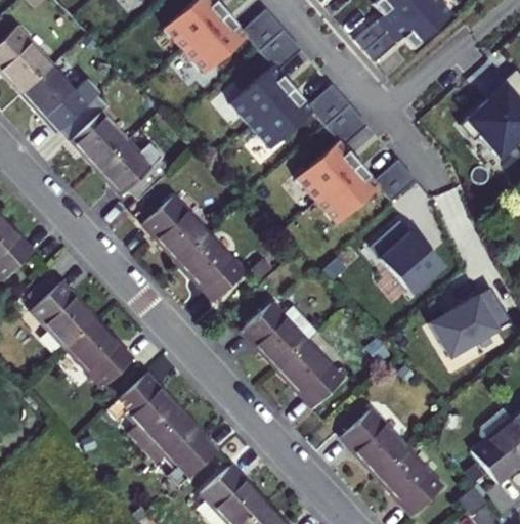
[(185,50),(228,12),(217,0),(195,0),(165,27),(185,50)]
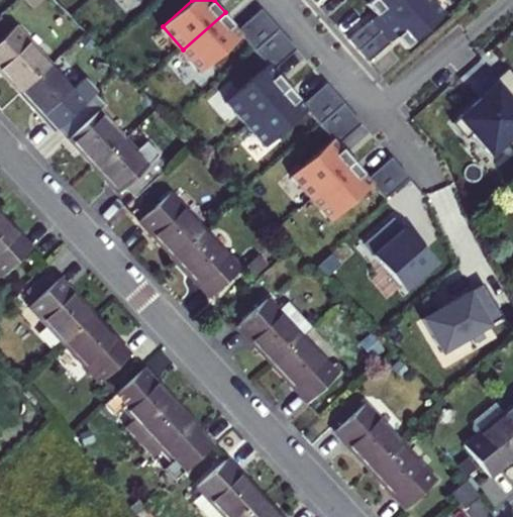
[(379,14),(351,38),(361,49),(418,0),(372,0),(369,3),(379,14)]
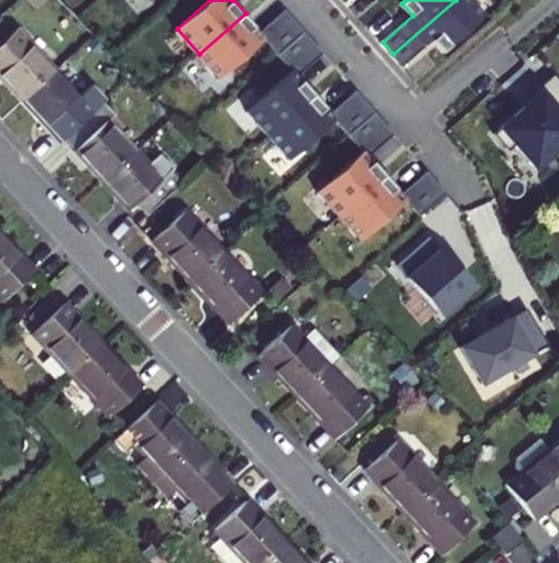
[(474,0),(456,0),(393,54),(404,67),(435,40),(446,52),(489,15),(474,0)]
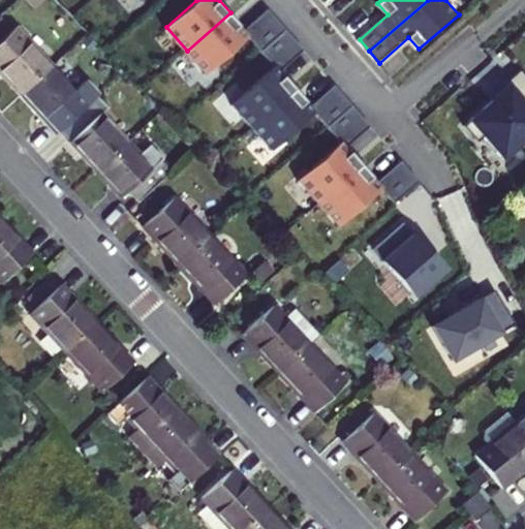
[(246,30),(230,12),(187,51),(208,74),(250,36),(263,51),(287,29),(270,8),(246,30)]
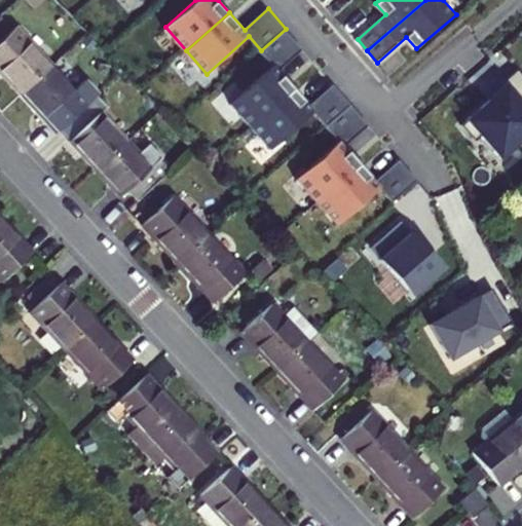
[(0,66),(21,88),(51,61),(15,22),(0,36),(0,66)]
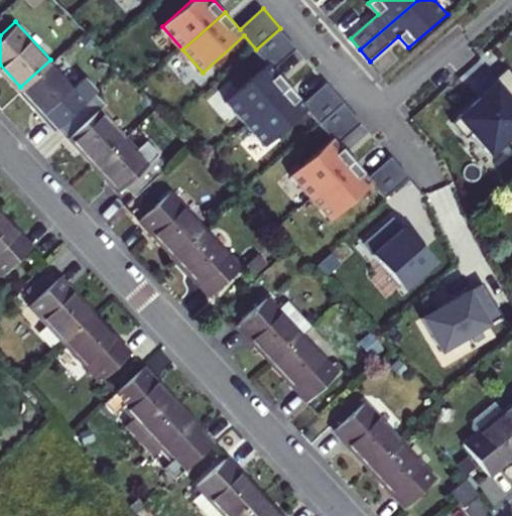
[(247,123),(289,86),(274,69),(298,48),(280,28),(256,49),(269,63),(227,100),(247,123)]
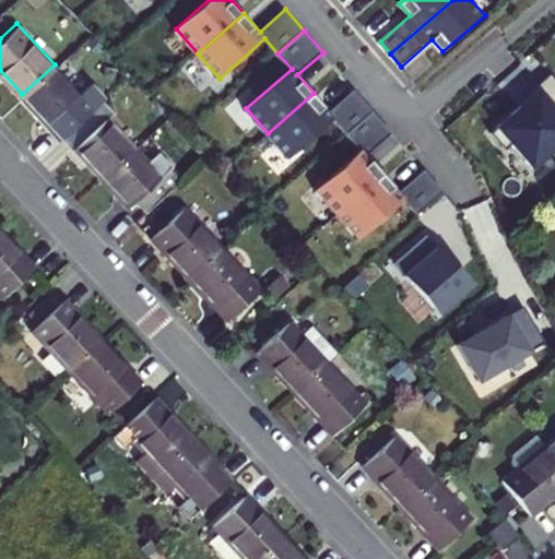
[(91,86),(82,94),(55,64),(22,94),(49,125),(54,120),(65,131),(91,108),(102,98),(91,86)]
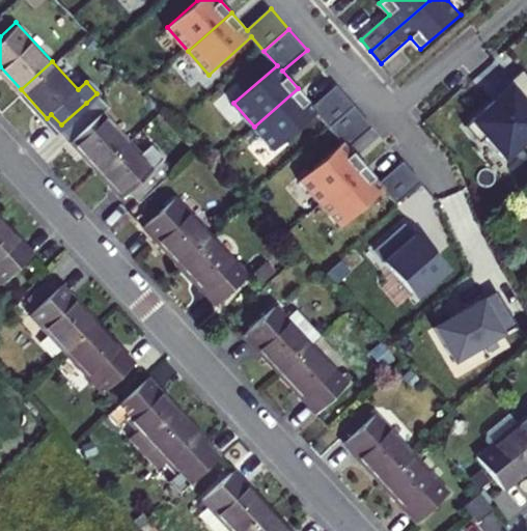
[(526,71),(524,68),(508,83),(511,86),(468,126),(481,141),(487,136),(507,159),(526,141),(526,71)]
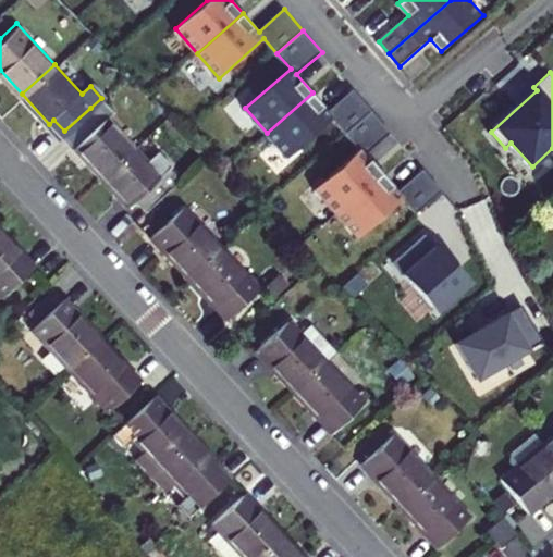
[(329,111),(312,93),(267,133),(290,158),(334,118),(347,133),(373,110),(355,89),(329,111)]
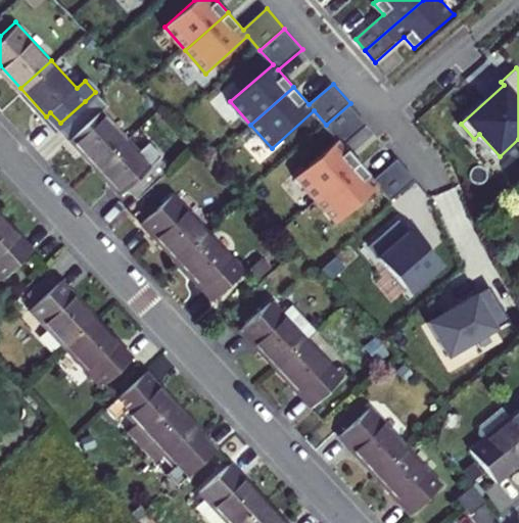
[(96,161),(126,135),(100,107),(105,103),(95,92),(85,101),(60,123),(96,161)]
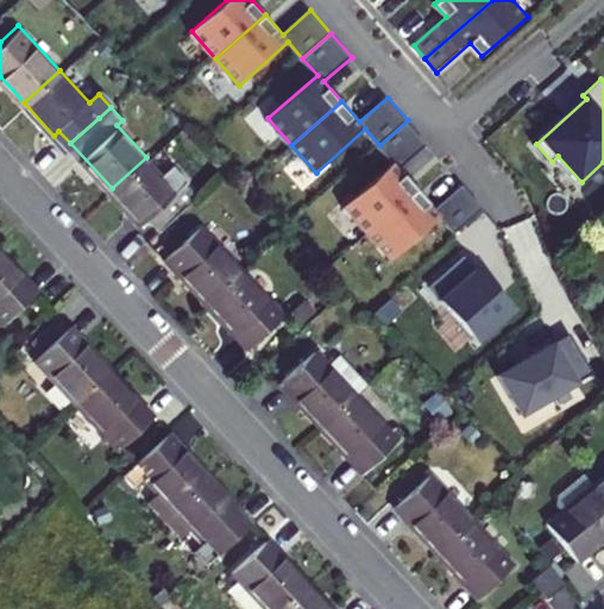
[(369,232),(419,188),(401,168),(428,144),(408,120),(379,145),(394,162),(345,205),(369,232)]
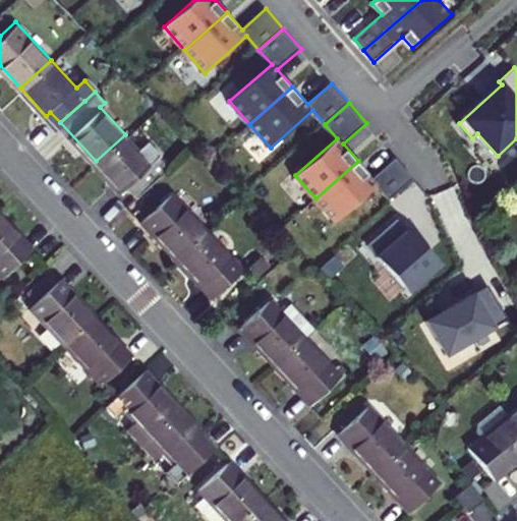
[(125,134),(96,161),(122,188),(125,186),(134,196),(167,167),(158,156),(160,154),(134,126),(125,134)]
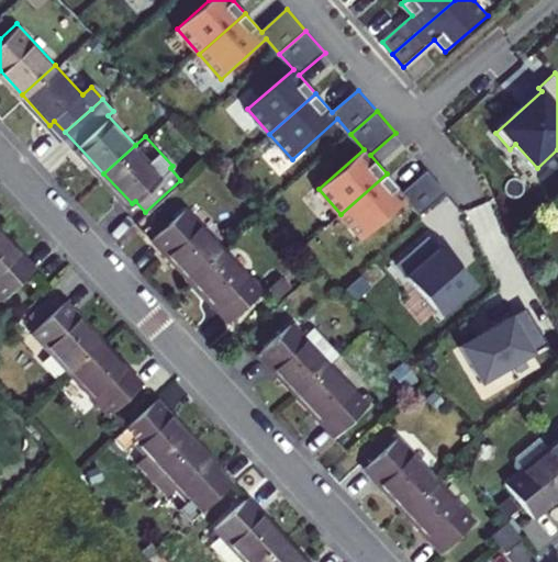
[(403,192),(387,173),(341,214),(363,239),(408,200),(421,215),(447,191),(428,170),(403,192)]
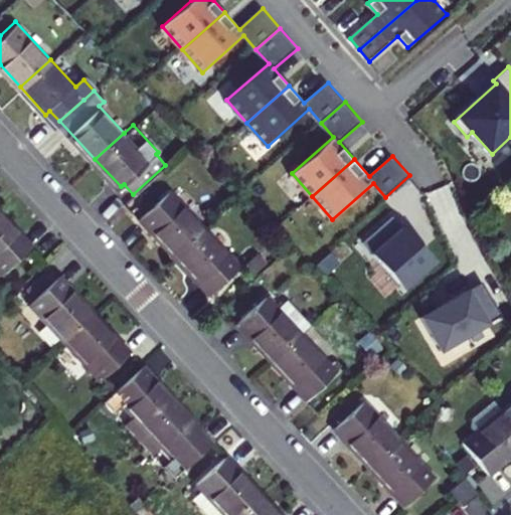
[(203,226),(169,189),(140,215),(174,252),(203,226)]
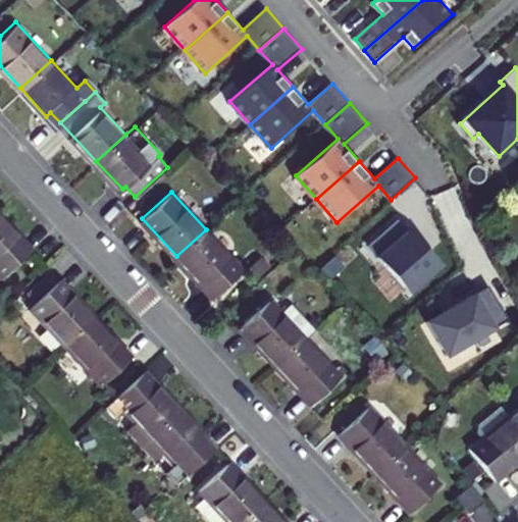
[(36,254),(0,215),(0,274),(6,281),(36,254)]
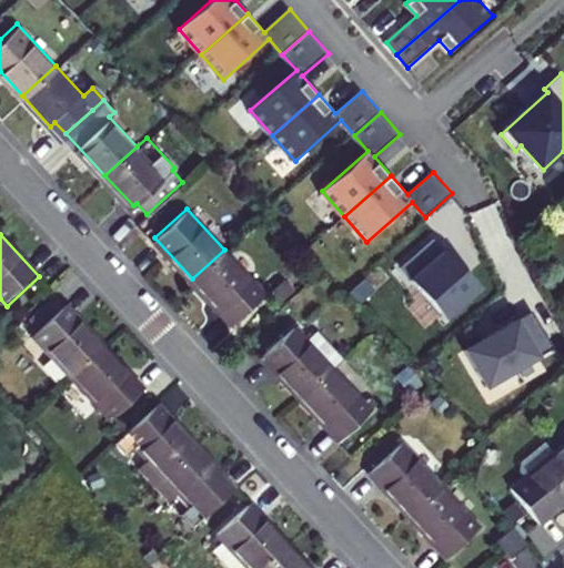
[(224,250),(192,279),(230,321),(263,291),(224,250)]
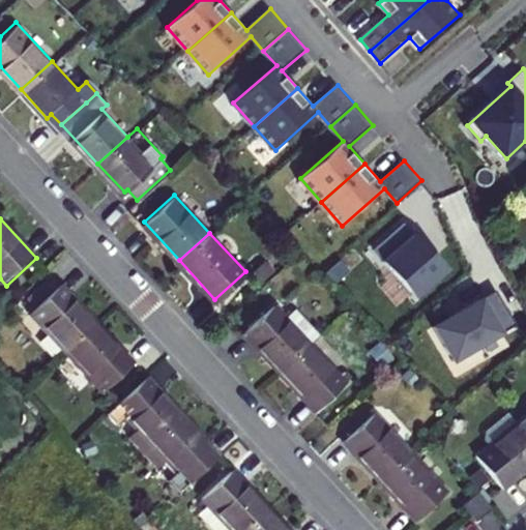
[(417,297),(450,269),(416,233),(385,261),(417,297)]
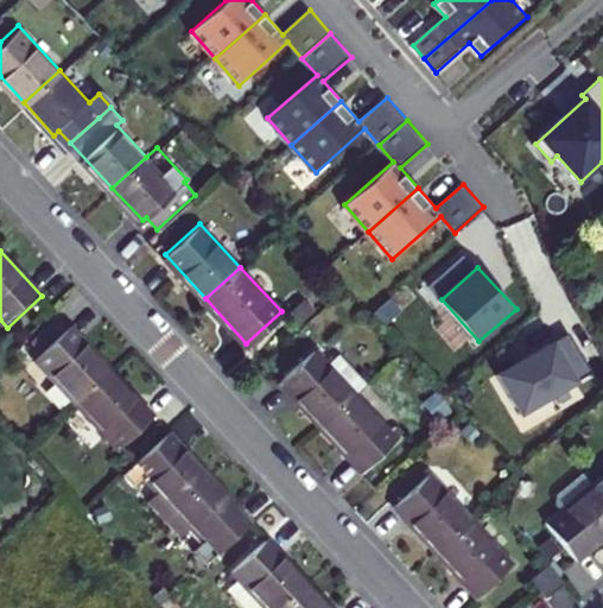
[(78,406),(113,374),(71,328),(37,361),(78,406)]
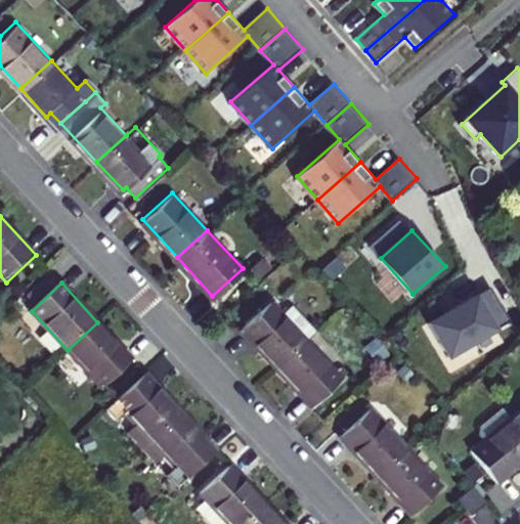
[(512,317),(490,285),(477,294),(474,290),(459,299),(462,304),(431,323),(452,356),(512,317)]
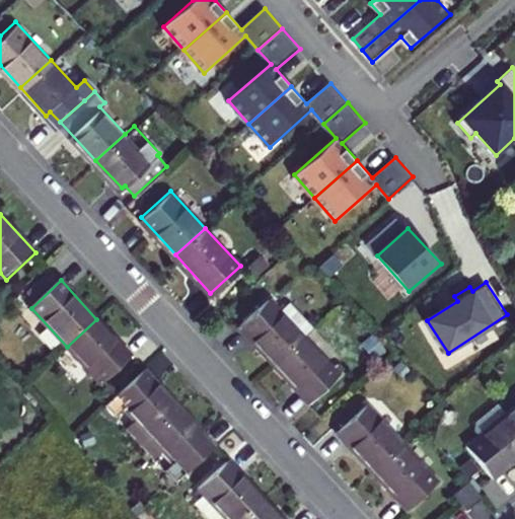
[(238,324),(274,363),(303,336),(312,326),(288,300),(279,309),(268,297),(238,324)]
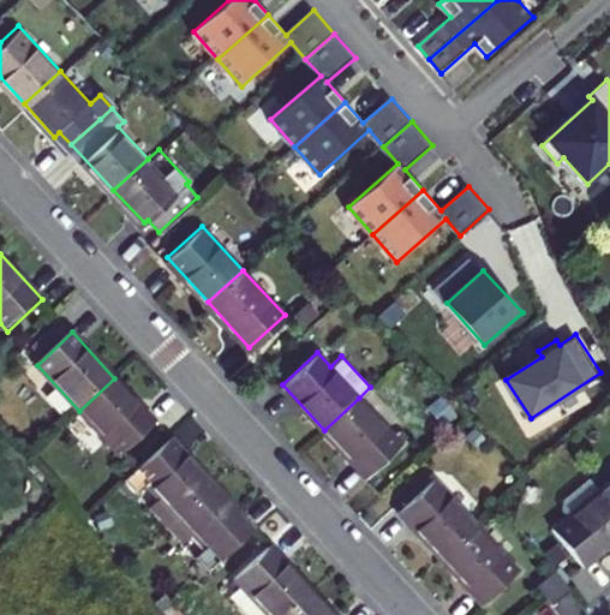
[(156,423),(114,378),(79,411),(121,457),(156,423)]
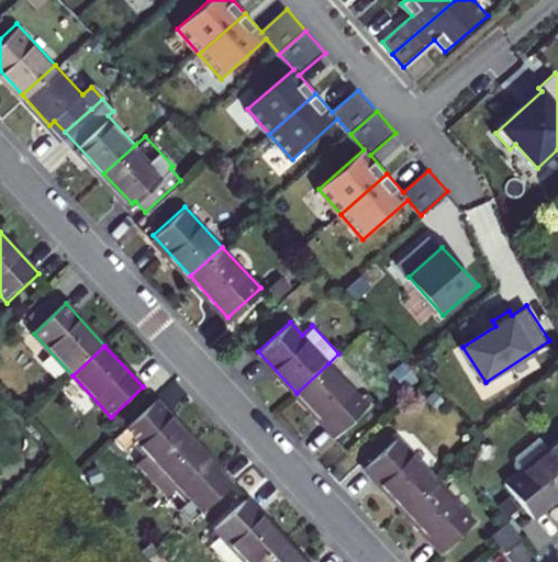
[(367,404),(328,363),(297,393),(334,434),(367,404)]
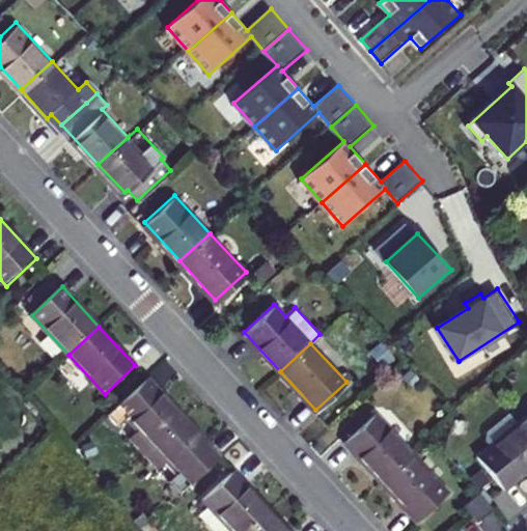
[(186,421),(150,381),(110,417),(121,430),(130,422),(141,435),(133,443),(145,457),(186,421)]
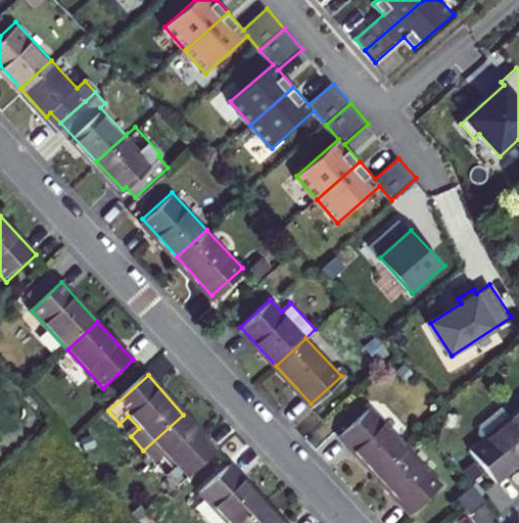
[(496,482),(518,463),(518,427),(510,417),(502,406),(479,425),(478,432),(483,438),(469,450),(496,482)]
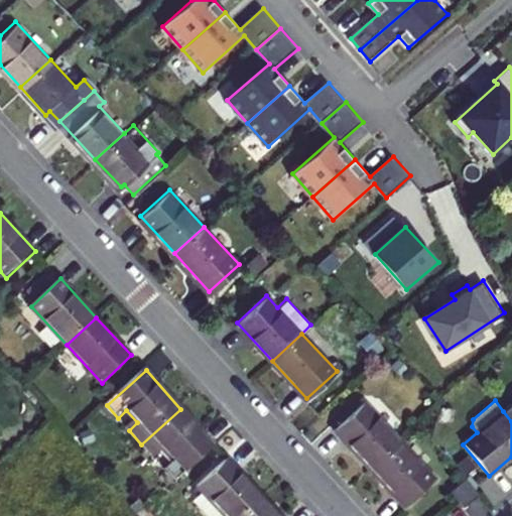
[(401,439),(365,401),(335,429),(370,468),(401,439)]
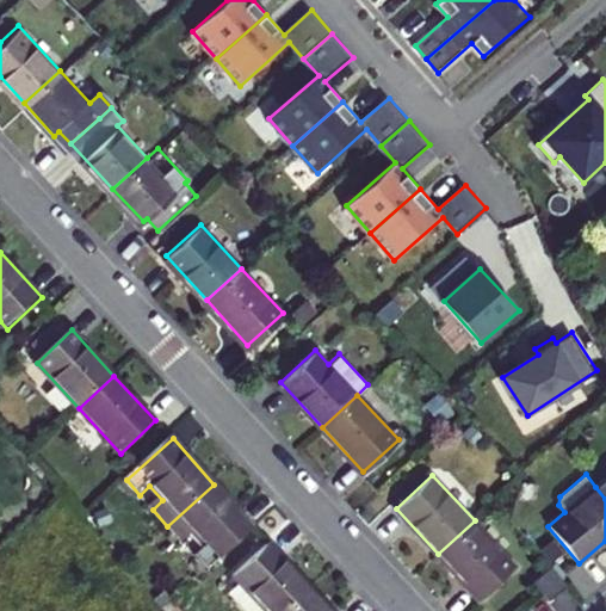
[(605,479),(595,487),(605,499),(605,479)]
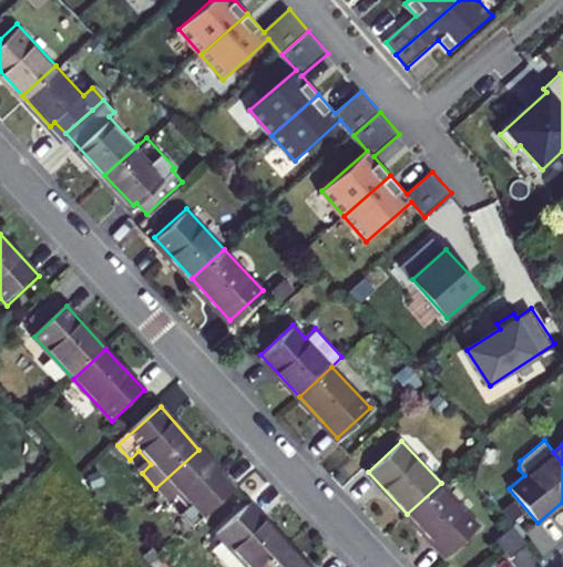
[(236,492),(198,450),(155,488),(170,504),(180,495),(192,507),(181,517),(193,531),(236,492)]
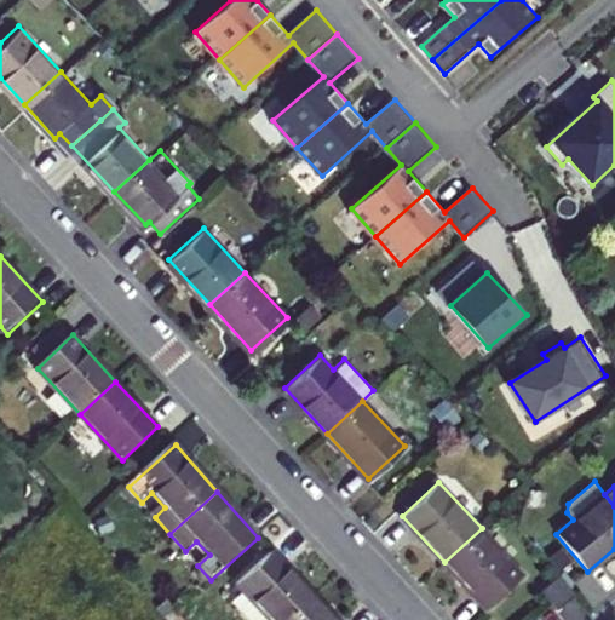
[(482,528),(444,562),(487,607),(523,573),(482,528)]
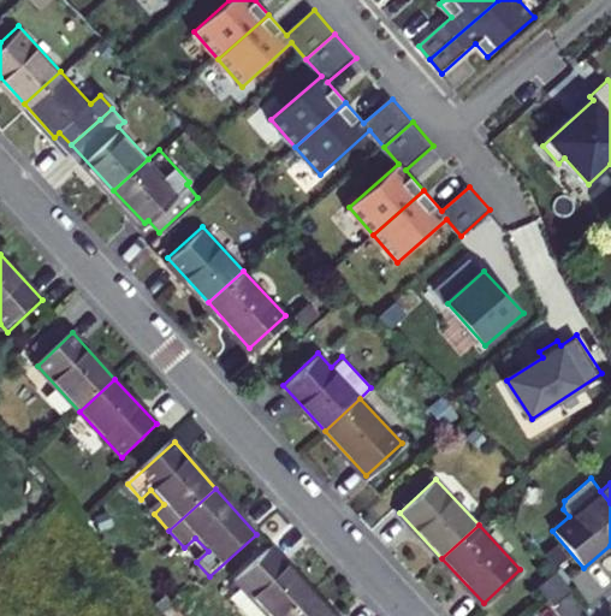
[(237,584),(267,615),(294,615),(315,597),(273,551),(237,584)]
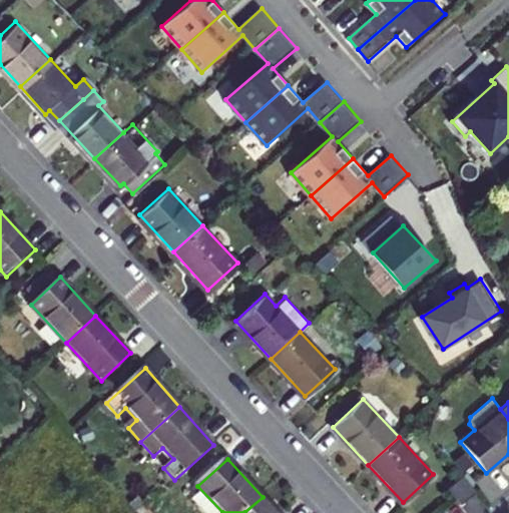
[(477,491),(464,475),(447,490),(455,500),(460,505),(477,491)]
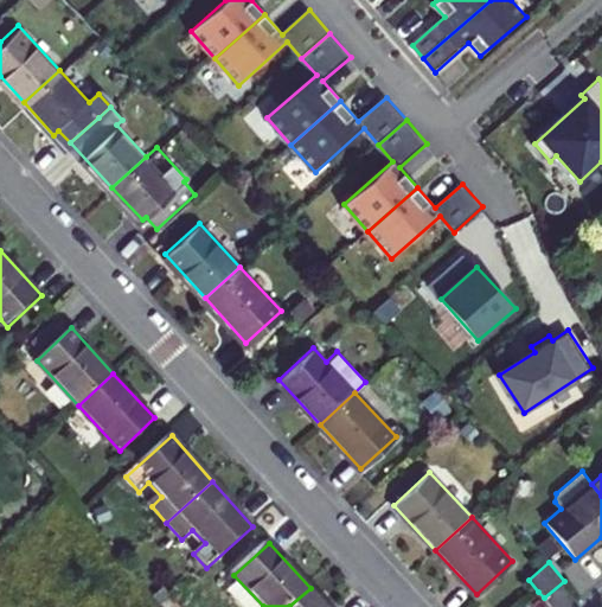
[(327,606),(311,588),(289,606),(327,606)]
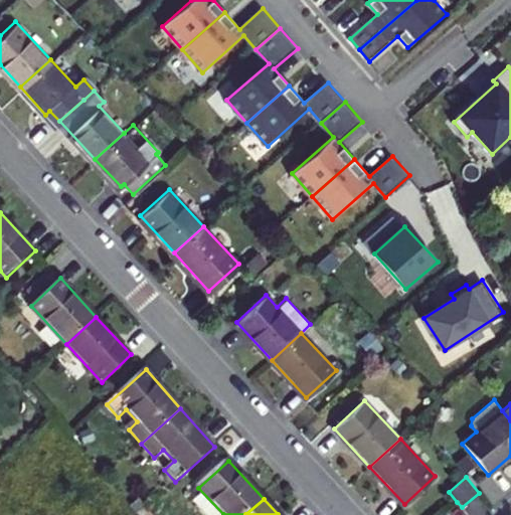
All buildings are outlined.
